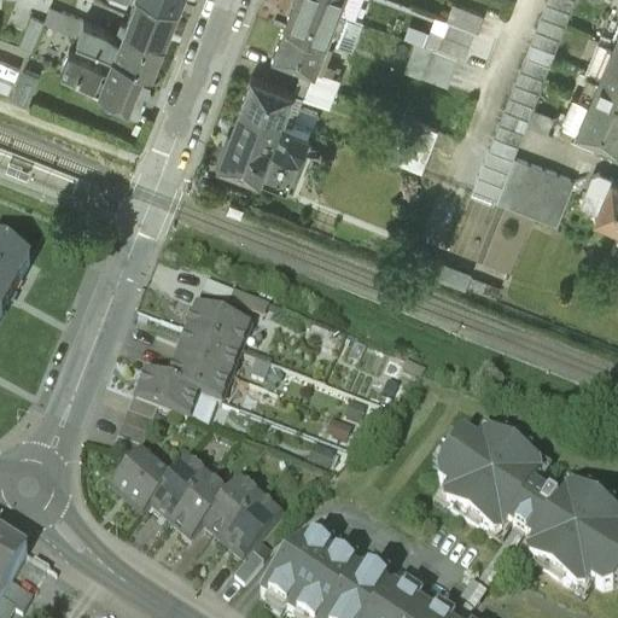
[(178,1),(174,0),(130,0),(134,1),(127,17),(165,31),(178,1)]
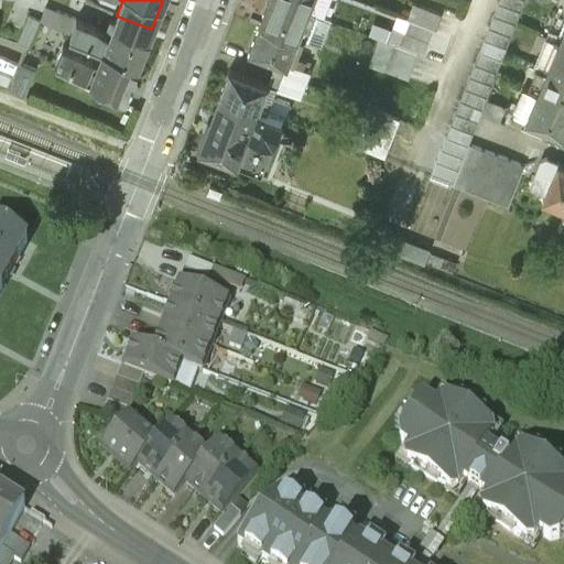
[(306,13),(271,0),(268,0),(259,26),(296,40),(306,13)]
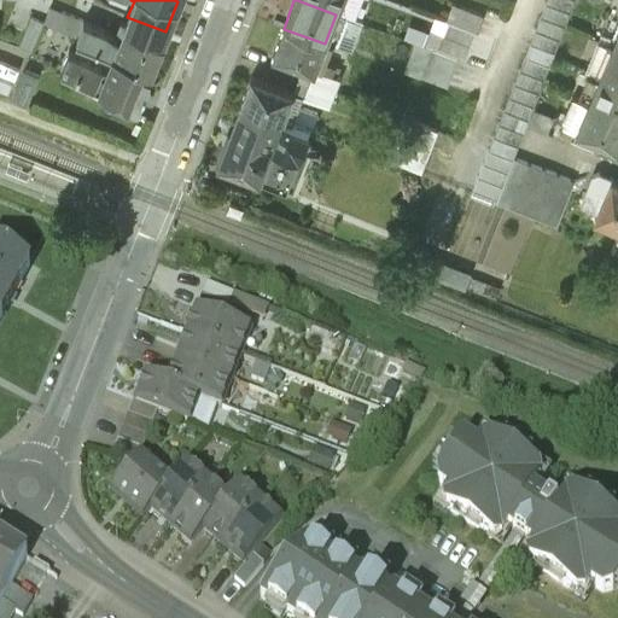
[(342,0),(297,0),(336,15),(342,0)]
